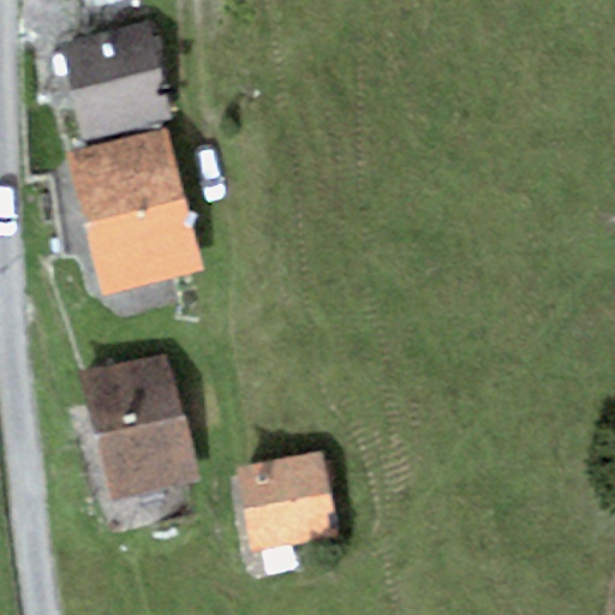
[(144,33),(64,49),(83,142),(166,124),(144,33)]
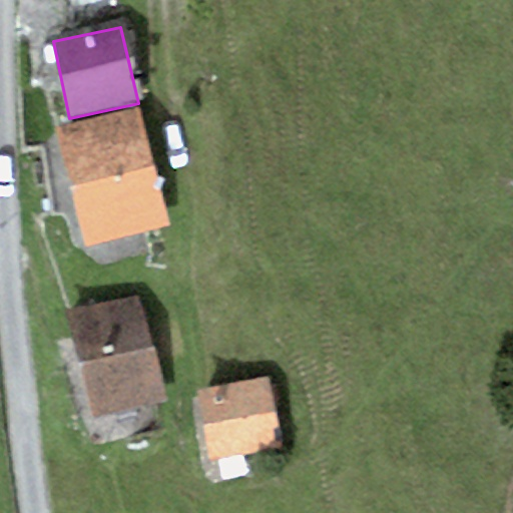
[(139,109),(58,130),(71,187),(154,167),(139,109)]
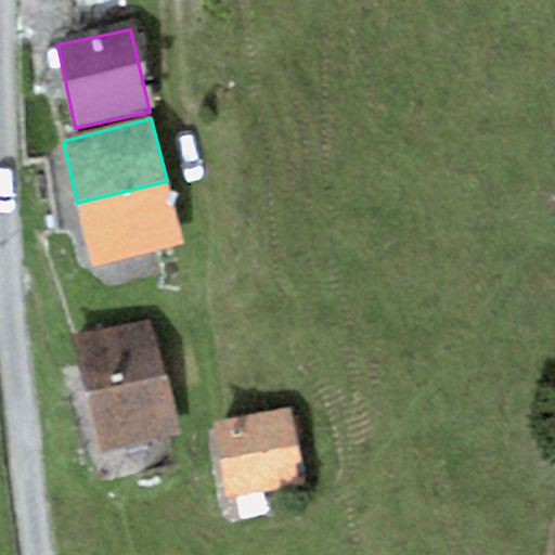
[(77,203),(93,267),(183,244),(167,181),(77,203)]
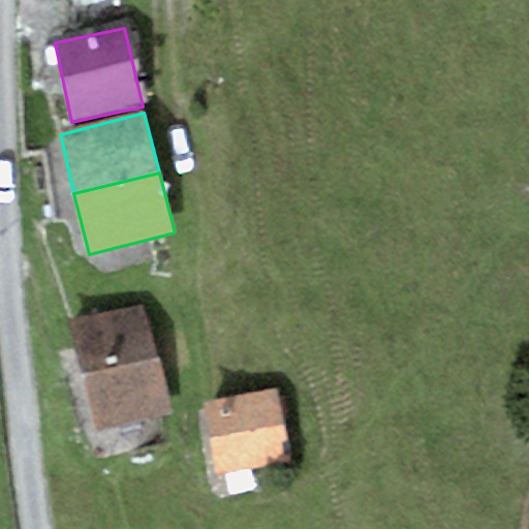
[(143,306),(67,323),(92,432),(167,414),(143,306)]
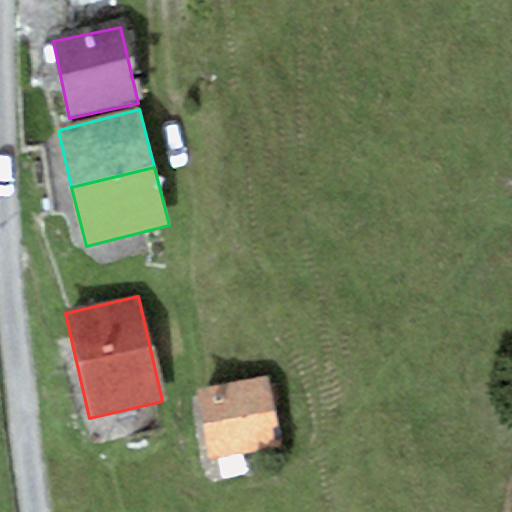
[(195,388),(206,456),(278,445),(267,377),(195,388)]
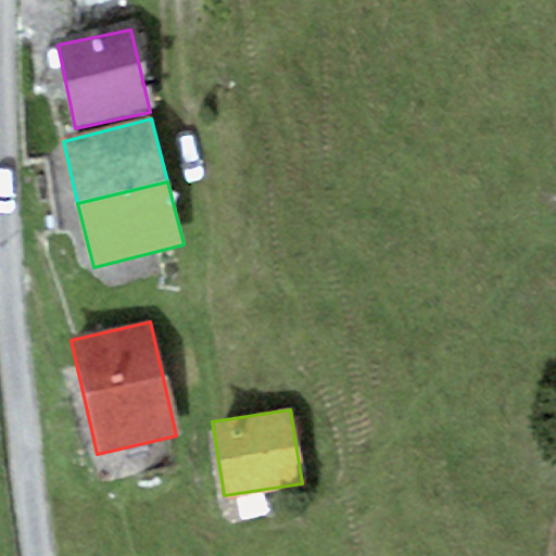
All buildings are outlined.
